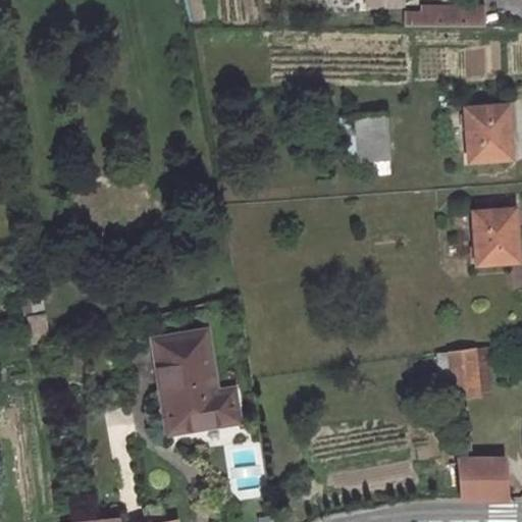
[(366,0),(368,9),(402,7),(401,0),(366,0)]
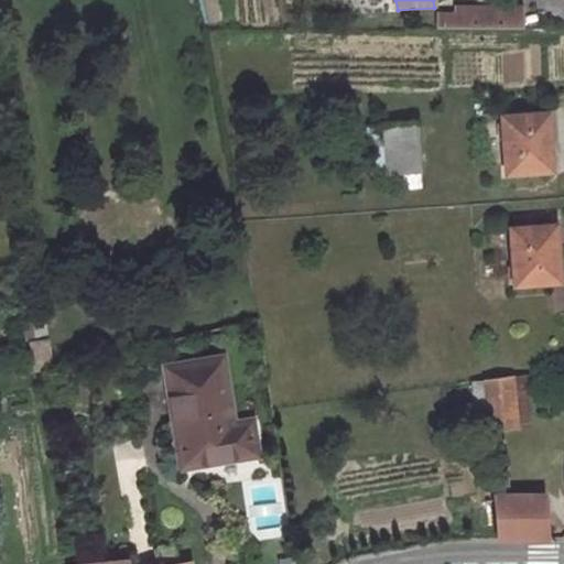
[(461,32),(521,32),(520,14),(512,14),(506,14),(505,9),(461,10),(461,21),(461,32)]
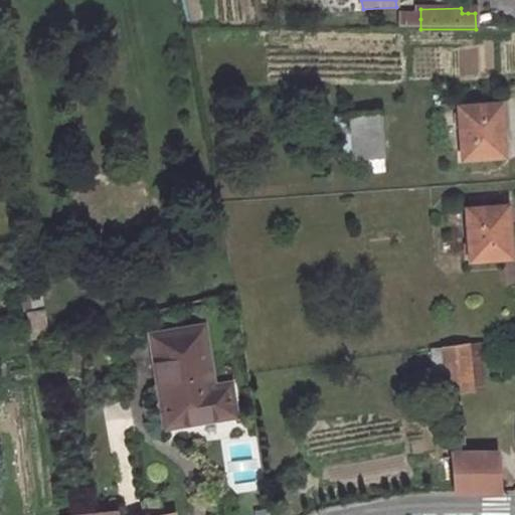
[(420,19),(402,19),(402,30),(420,29),(420,19)]
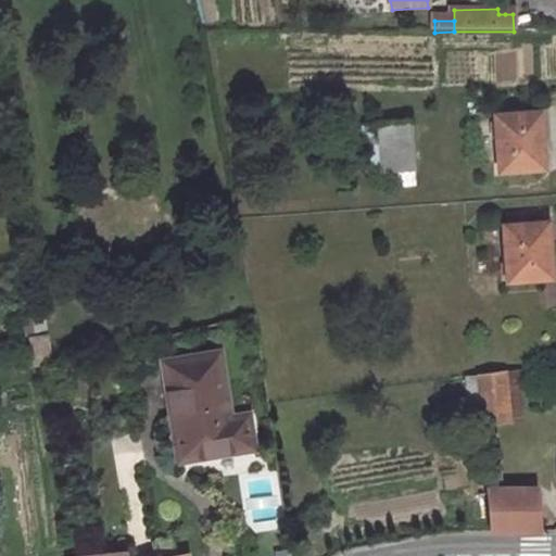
[(542,169),(536,112),(493,115),(497,173),(542,169)]
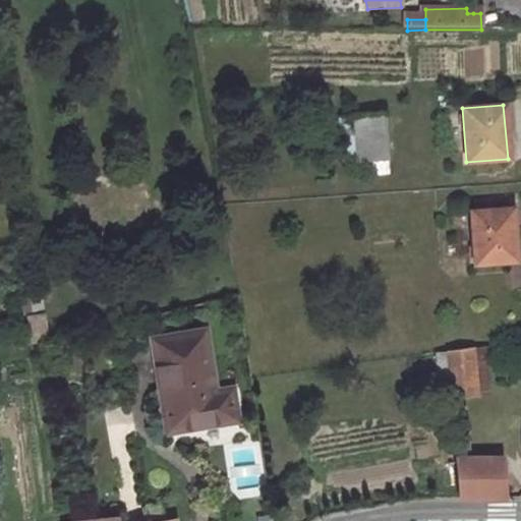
[(381,164),(379,116),(351,118),(353,166),(381,164)]
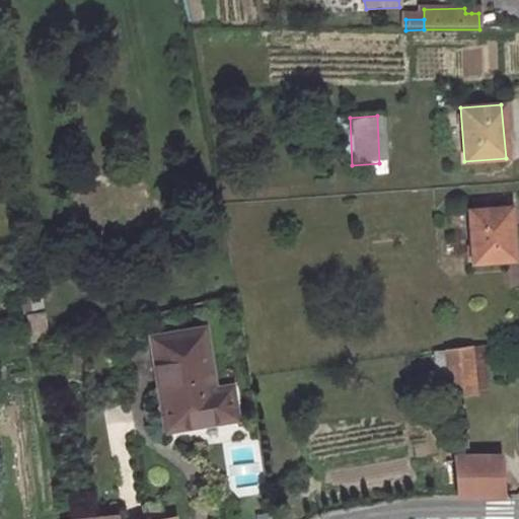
[(514,258),(509,207),(468,210),(472,262),(514,258)]
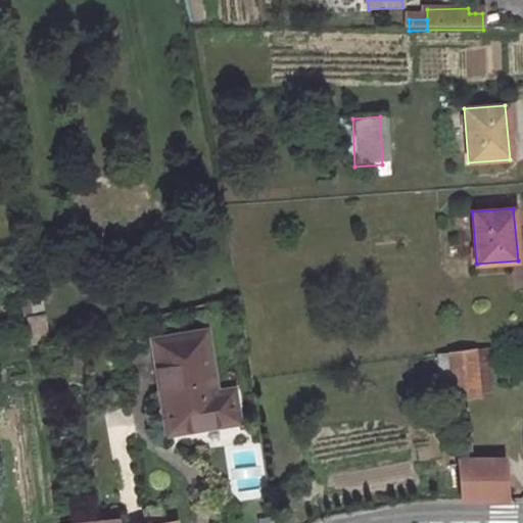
[(211,397),(200,336),(148,345),(162,428),(179,425),(181,434),(234,426),(228,394),(211,397)]
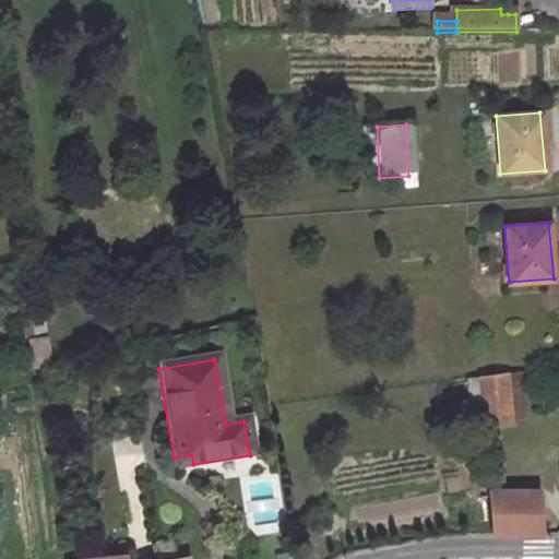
[(484,429),(528,428),(524,371),(479,378),(484,429)]
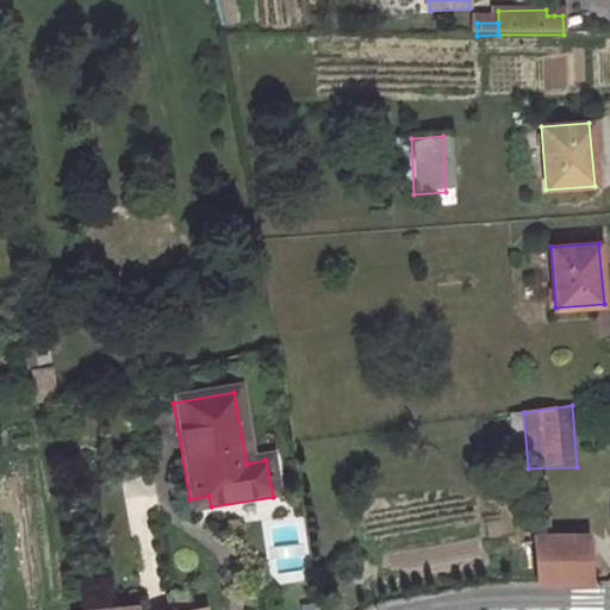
[(586,583),(586,536),(533,536),(536,583),(586,583)]
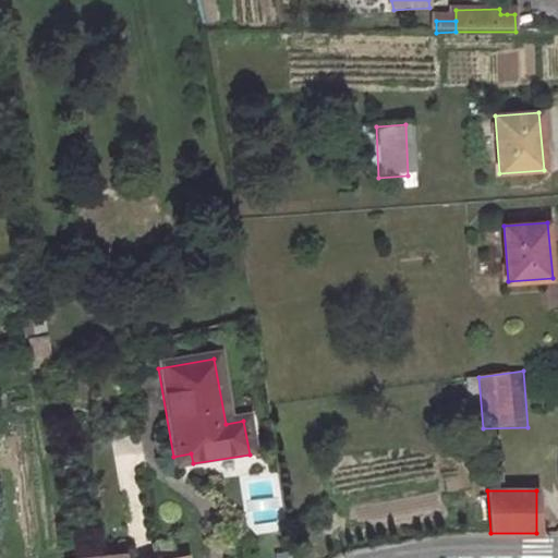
[(186,557),(186,556),(176,557),(173,541),(150,545),(152,557),(186,557)]
